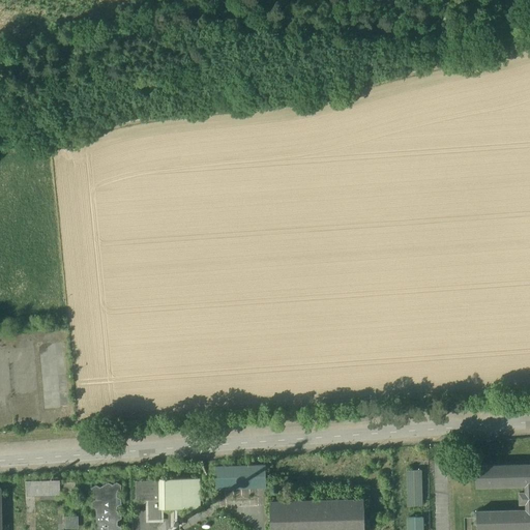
[(265,465),(215,467),(216,489),(266,488),(265,465)]
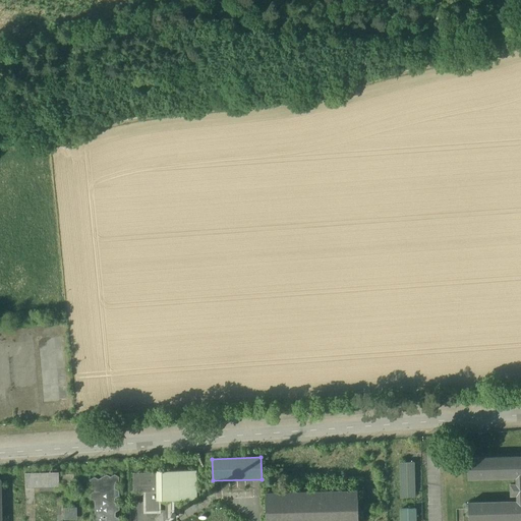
[(517,502),(468,504),(468,520),(520,520),(520,457),(467,459),(468,478),(516,477),(517,483),(511,484),(511,495),(517,495),(517,502)]
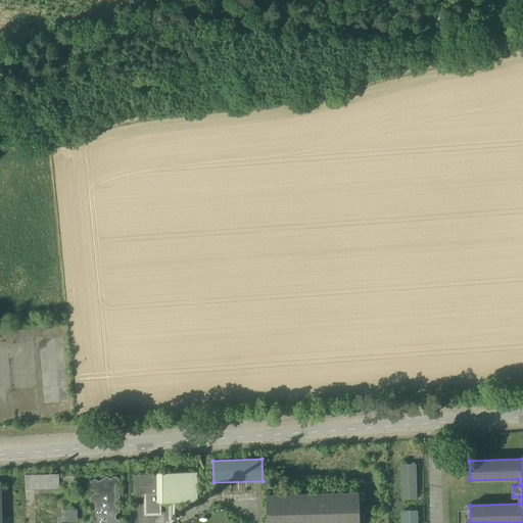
[(415,464),(401,464),(402,500),(416,498),(415,464)]
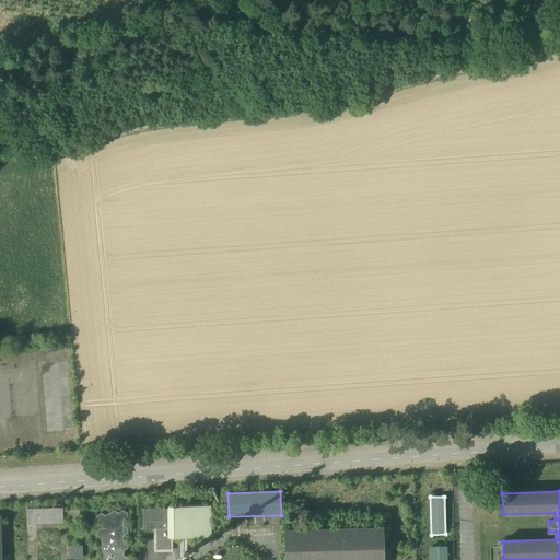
[(167,501),(167,509),(143,510),(143,528),(167,528),(167,538),(211,538),(211,505),(175,506),(175,501),(167,501)]
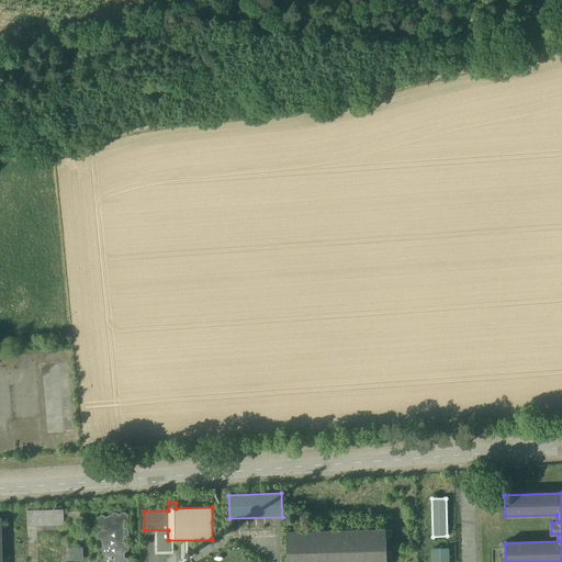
[(64,508),(27,509),(27,526),(64,525),(64,521),(79,521),(79,512),(64,512),(64,508)]
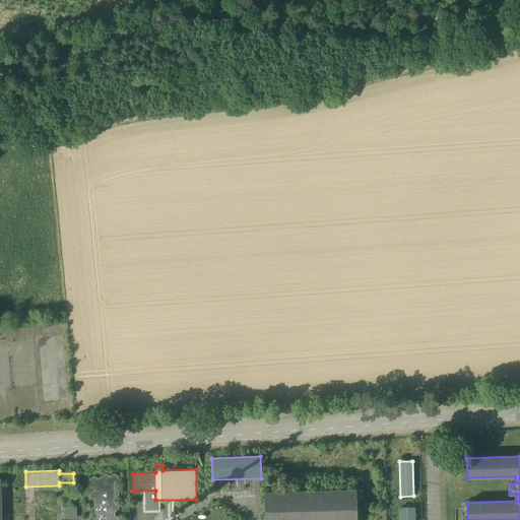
[(107,474),(98,479),(94,476),(90,479),(90,483),(94,485),(94,491),(90,493),(90,498),(94,500),(94,518),(91,519),(118,519),(119,518),(115,516),(115,511),(119,509),(119,504),(115,502),(115,497),(119,495),(119,490),(115,488),(114,482),(118,480),(118,476),(115,474),(111,476),(107,474)]
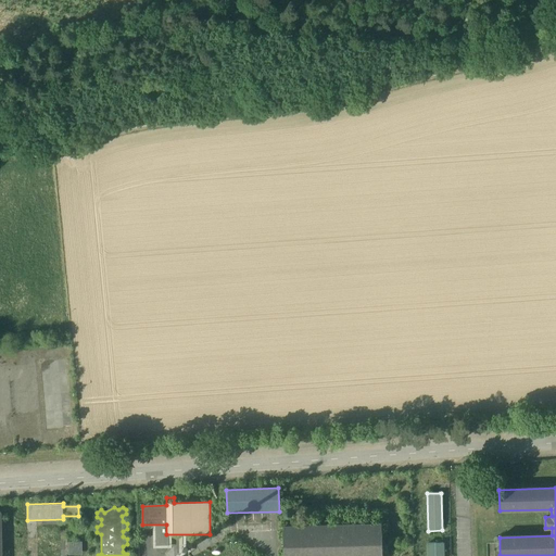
[(382,555),(381,523),(283,527),(283,555),(382,555)]
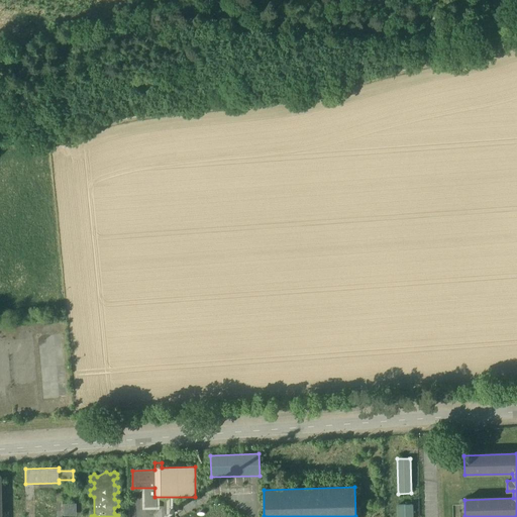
[(412,516),(412,505),(398,505),(397,516),(412,516)]
